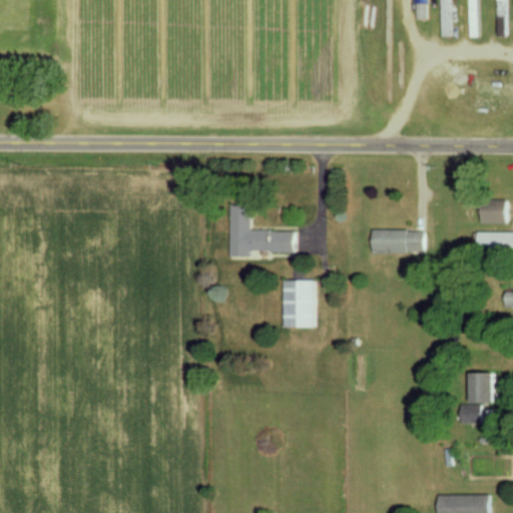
[(428,0),(417,0),(417,12),(428,11),(428,0)]
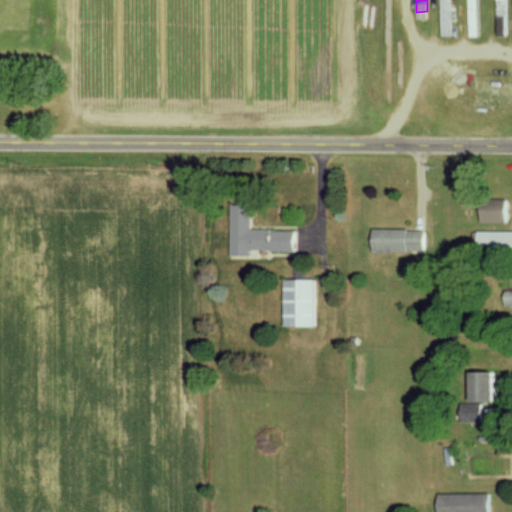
[(468,0),(469,4),(468,4),(469,35),(478,35),(477,9),(474,9),(473,0),(468,0)]
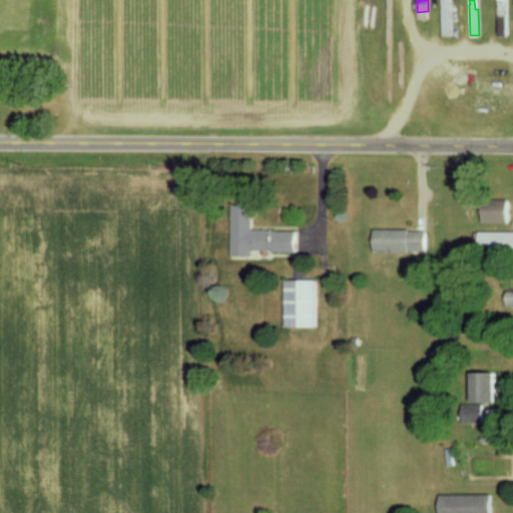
[(482,221),(506,222),(506,200),(482,199),(482,221)]
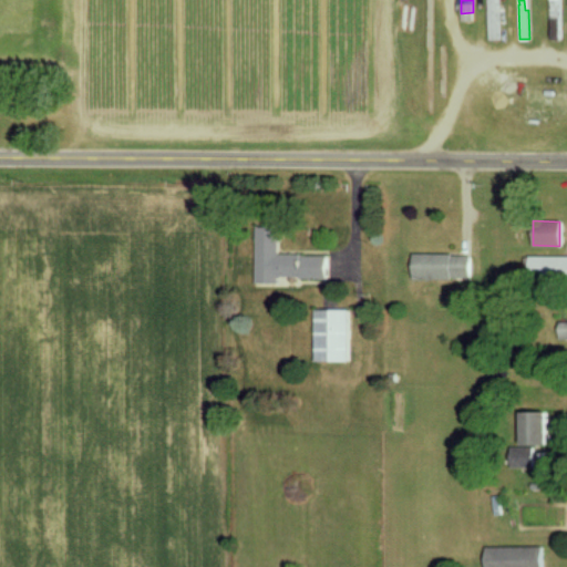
[(327,255),(278,254),(278,226),(256,226),(255,282),(278,282),(278,277),(327,278),(327,255)]
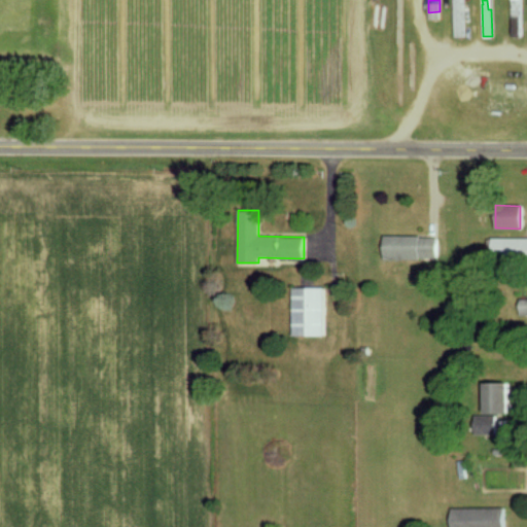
[(436,236),(384,236),(383,257),(436,258),(436,236)]
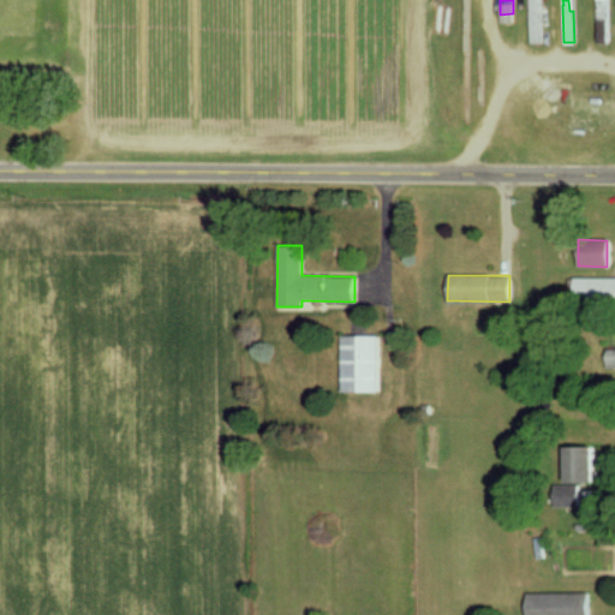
[(614,298),(614,278),(574,276),(573,297),(614,298)]
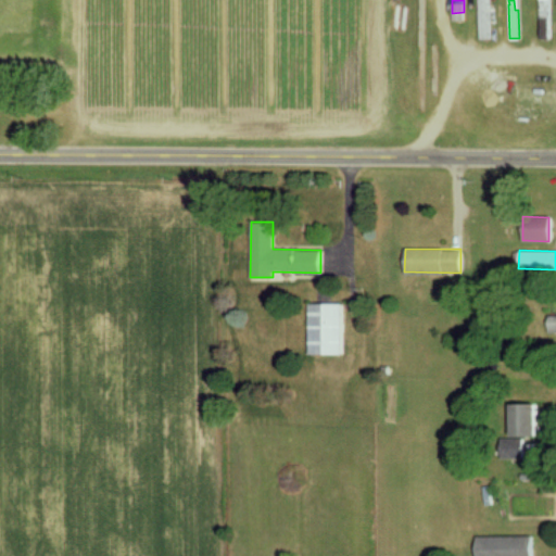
[(343,353),(342,302),(310,303),(311,354),(343,353)]
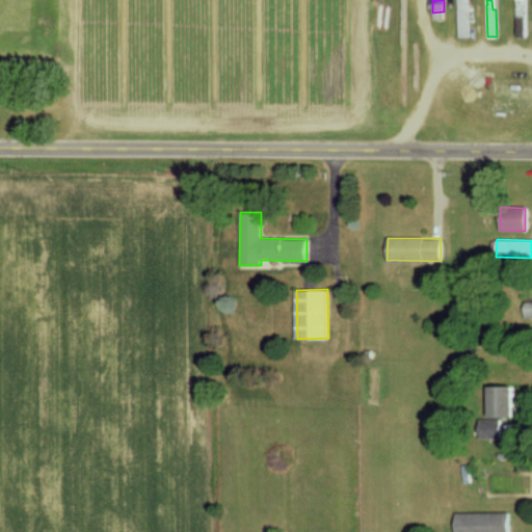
[(514,417),(514,384),(489,386),(489,417),(514,417)]
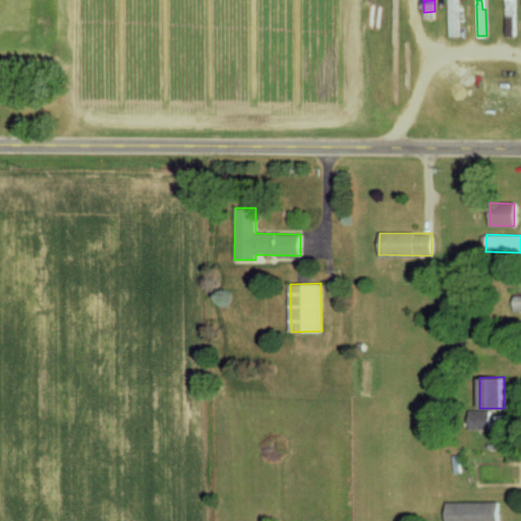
[(469,428),(491,429),(493,411),(470,409),(469,428)]
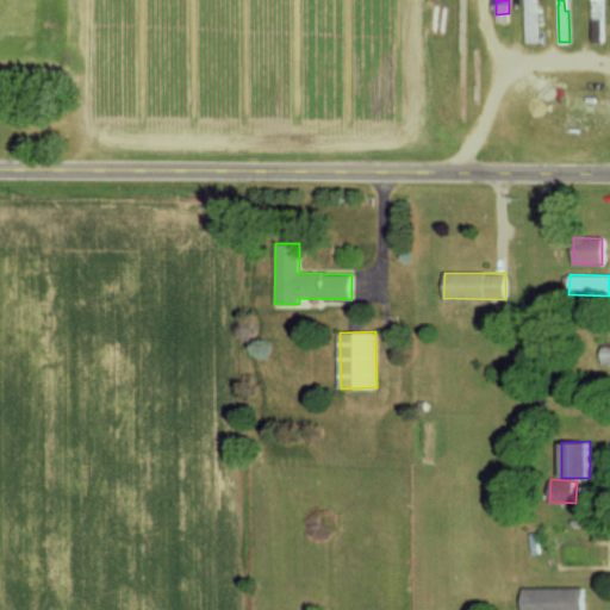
[(522,609),(582,609),(582,587),(522,589),(522,609)]
